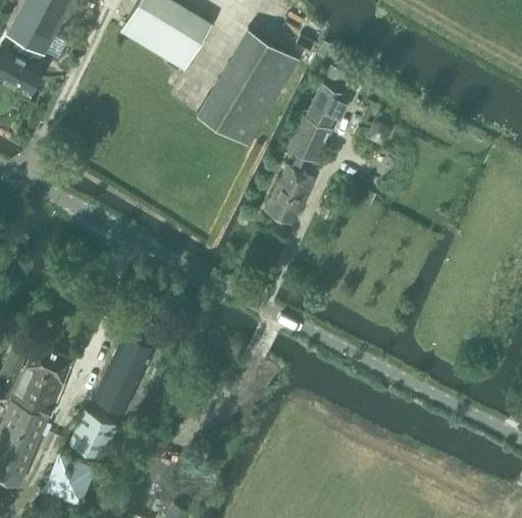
[(11,52),(1,47),(0,48),(0,78),(30,94),(42,68),(31,62),(37,52),(45,56),(73,0),(25,0),(7,36),(17,42),(11,52)]
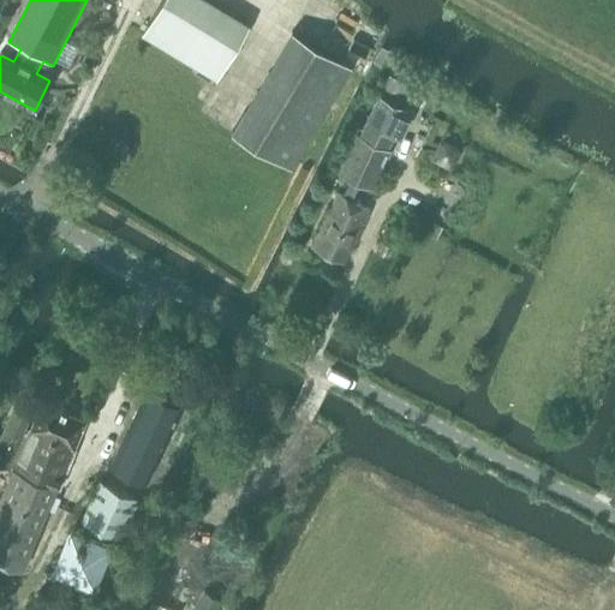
[(165,0),(143,37),(216,83),(246,33),(191,0),(165,0)]
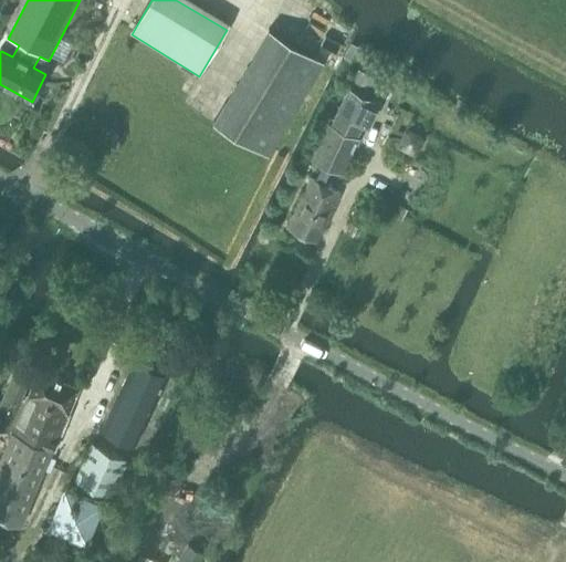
[(275,45),(221,136),(263,162),(318,71),(275,45)]
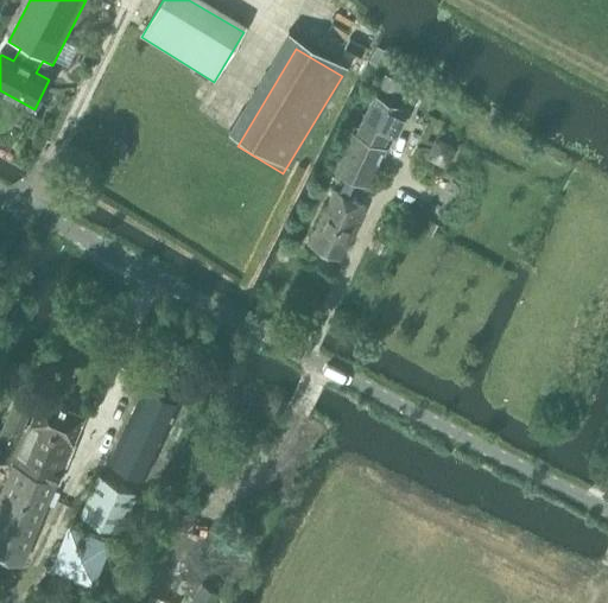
[(378,88),(396,99),(401,88),(384,78),(378,88)]
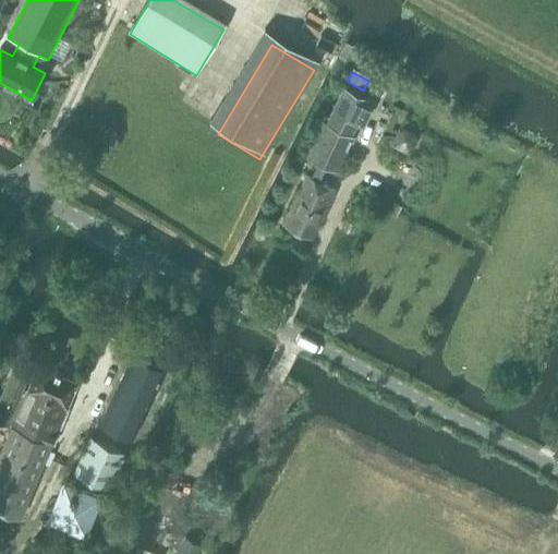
[(306,180),(282,228),(312,242),(336,194),(317,185),(325,168),(337,175),(353,141),(350,140),(367,104),(344,93),(327,128),(324,127),(307,160),(318,165),(311,182),(306,180)]
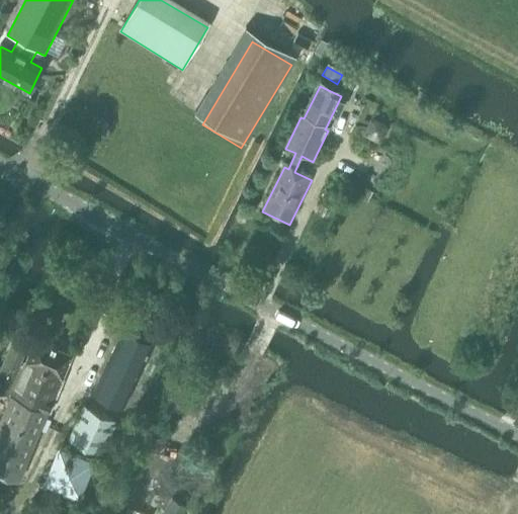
[(360,188),(356,198),(368,203),(372,194),(360,188)]
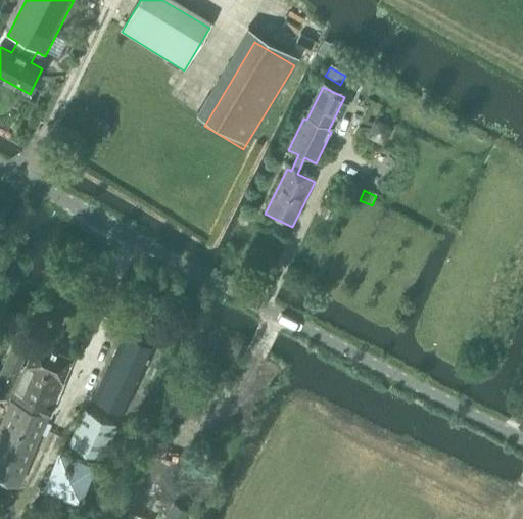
[(93,399),(125,415),(155,348),(125,335),(93,399)]
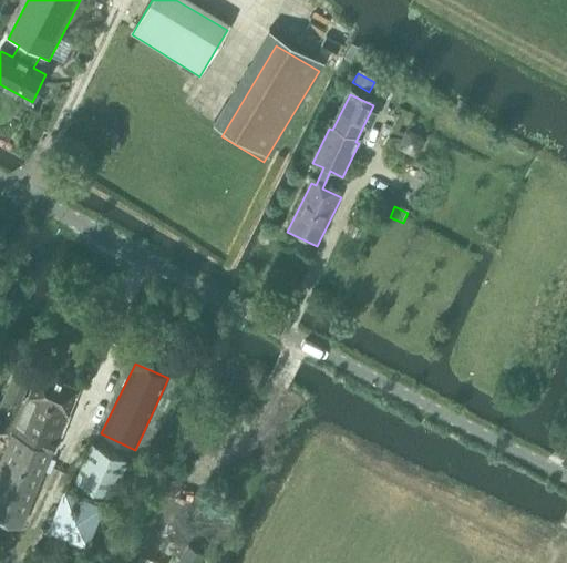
[(27,403),(21,401),(29,382),(13,376),(0,407),(0,432),(12,438),(0,467),(0,521),(21,530),(50,459),(79,391),(39,374),(27,403)]
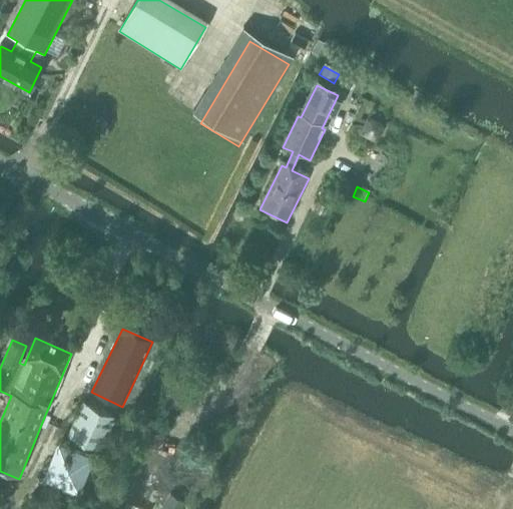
[(67,439),(99,454),(115,421),(83,406),(67,439)]
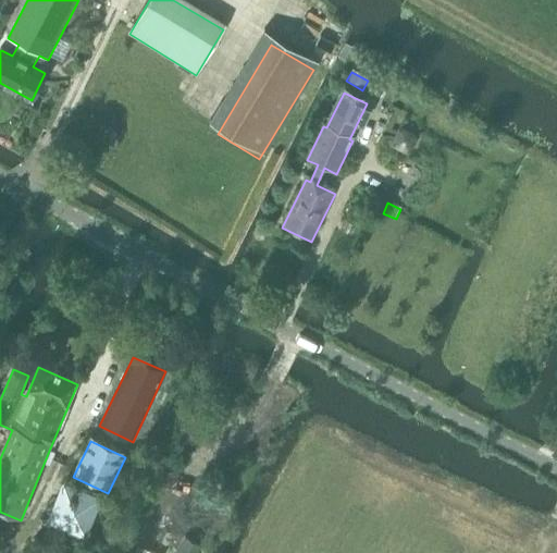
[(62,552),(35,541),(29,552),(62,552)]
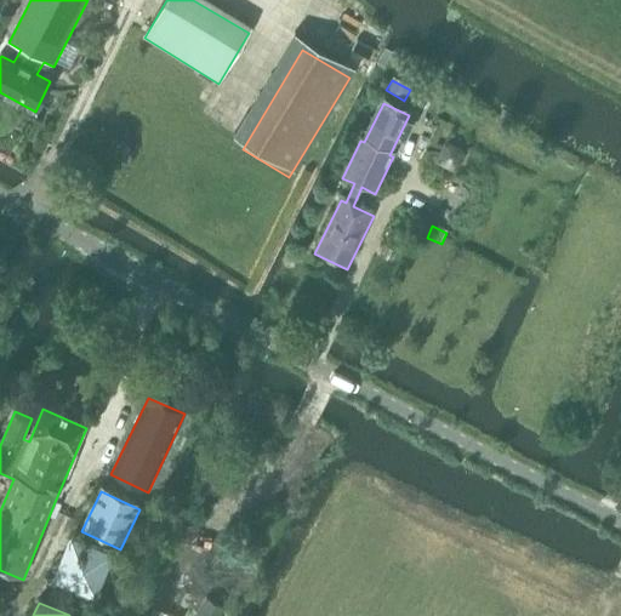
[(205,603),(198,615),(218,615),(221,611),(205,603)]
